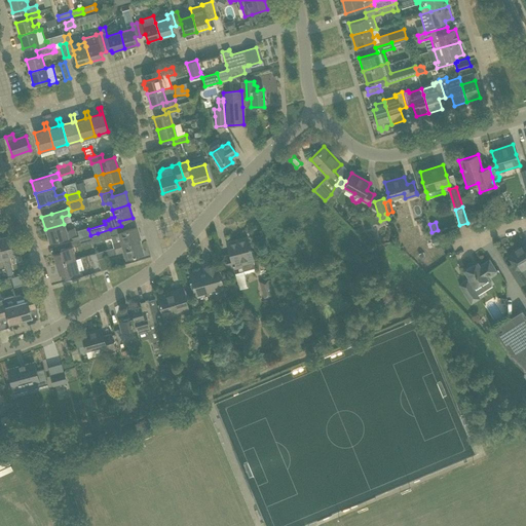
[(49,241),(59,238),(75,234),(73,228),(66,231),(64,224),(45,229),(49,241)]
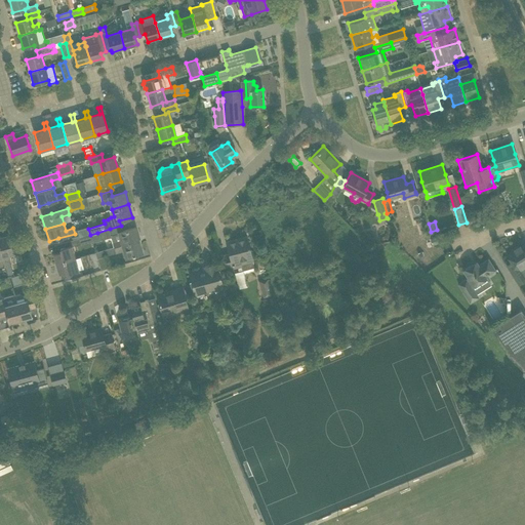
[(121,226),(110,229),(111,234),(112,237),(111,237),(114,247),(138,240),(135,227),(122,231),(121,226)]
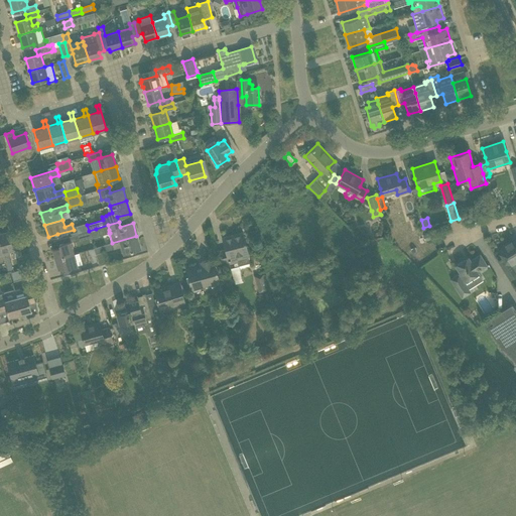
[(78,234),(89,231),(87,225),(87,223),(75,227),(78,234)]
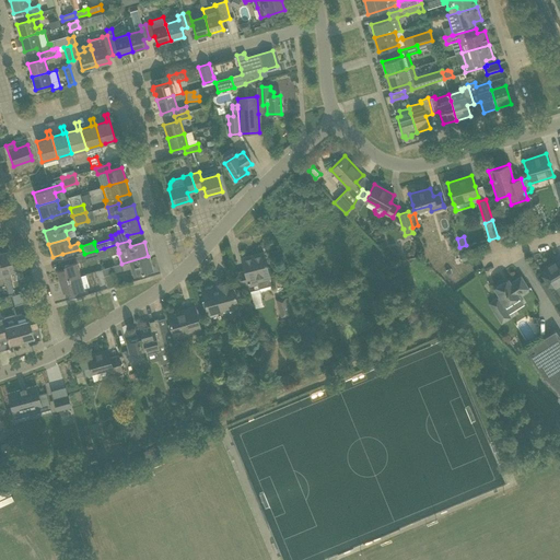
[(104,248),(106,256),(118,253),(119,253),(118,249),(117,244),(104,248)]
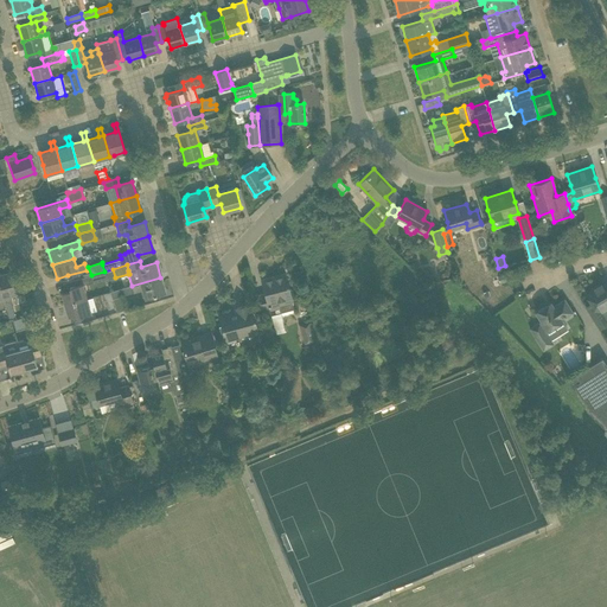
[(10,272),(0,274),(0,291),(2,301),(10,299),(10,296),(16,294),(17,298),(24,295),(18,275),(12,278),(10,272)]
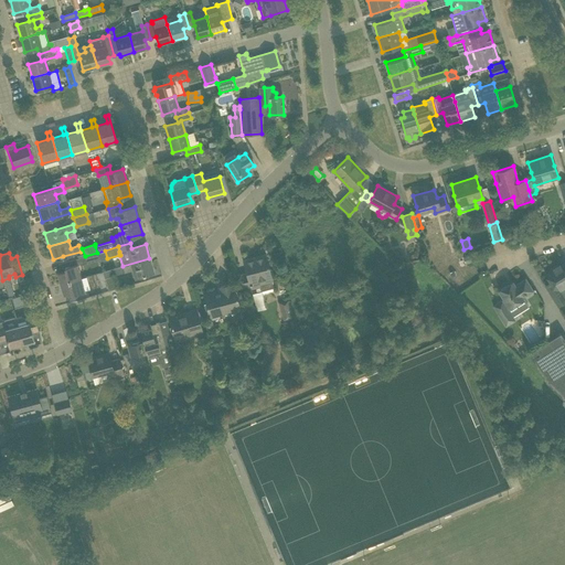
[(246,272),(238,274),(243,291),(256,288),(257,292),(252,294),(257,311),(266,308),(262,291),(273,288),(272,283),(267,267),(268,267),(265,254),(243,260),(246,272)]
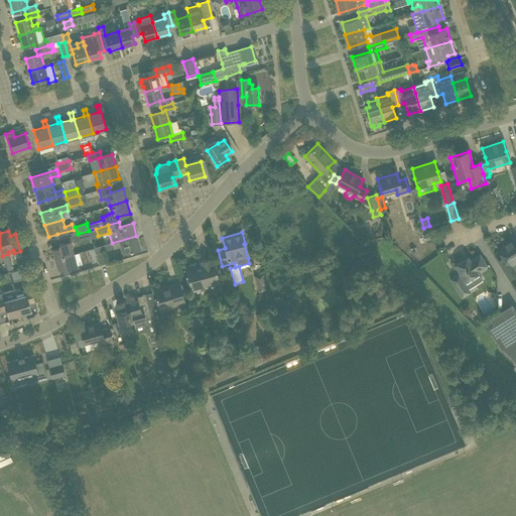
[(51,249),(54,259),(73,254),(70,242),(72,241),(71,236),(52,241),(54,249),(51,249)]
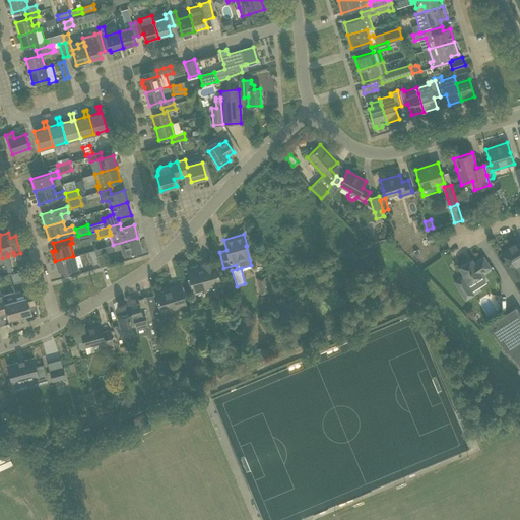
[(137,238),(113,245),(115,251),(122,249),(124,255),(141,251),(137,238)]
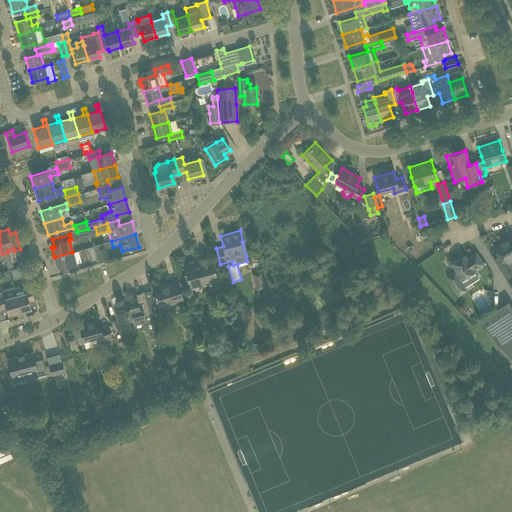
[(511,238),(501,245),(500,243),(494,247),(499,256),(494,259),(505,278),(511,273),(511,272),(511,271),(511,270),(511,238)]
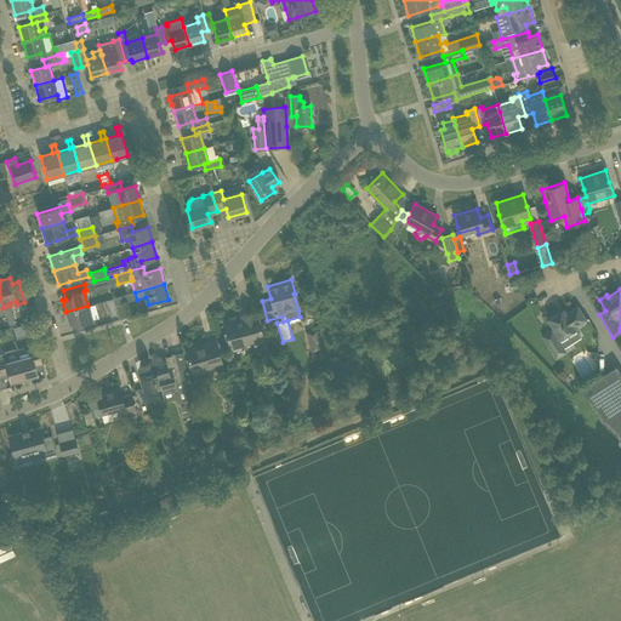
[(115,307),(115,308),(119,320),(127,318),(124,303),(123,296),(113,300),(114,306),(115,307)]
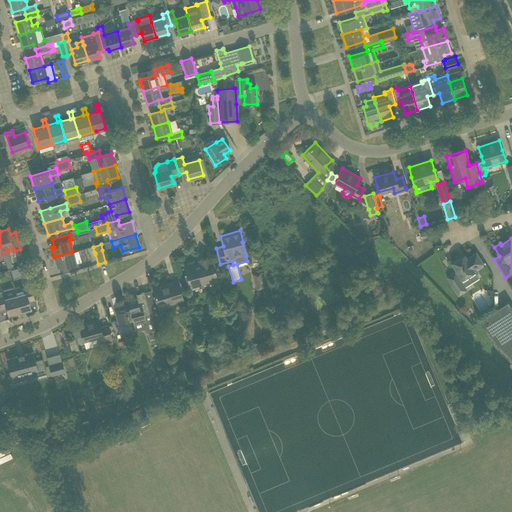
[(76,264),(72,252),(54,257),(57,268),(60,267),(62,274),(80,269),(79,263),(76,264)]
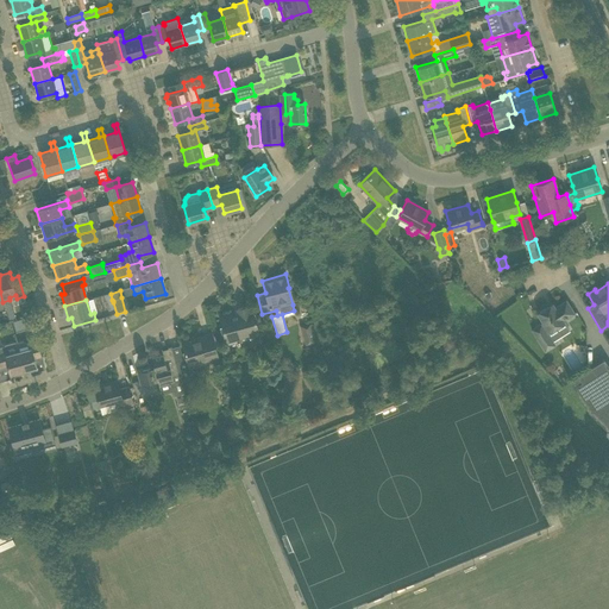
[(540,324),(531,330),(545,352),(556,345),(553,341),(548,333),(565,324),(563,321),(575,314),(566,301),(551,311),(548,307),(537,314),(542,322),(540,324)]
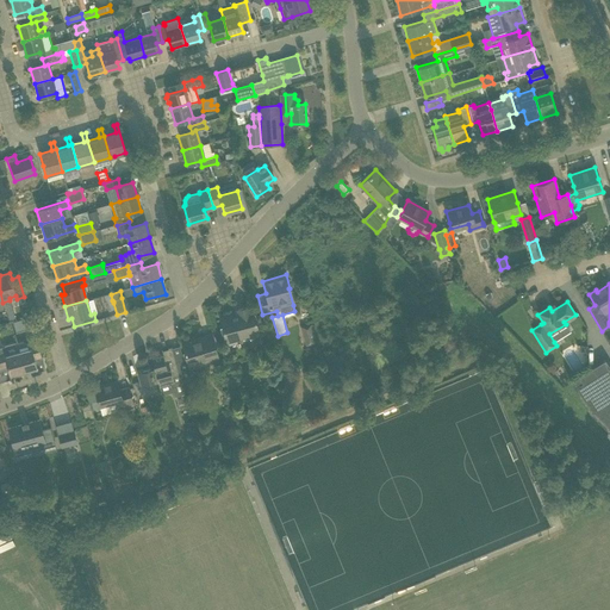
[(221,319),(224,330),(228,342),(259,332),(253,310),(251,310),(250,306),(236,310),(237,315),(221,319)]
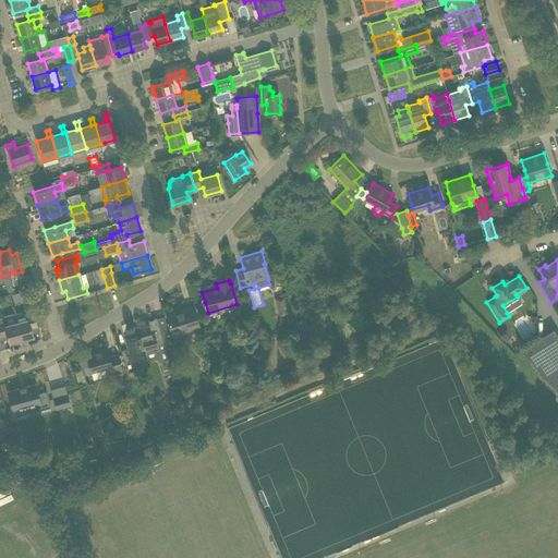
[(14,303),(29,299),(26,289),(11,293),(14,303)]
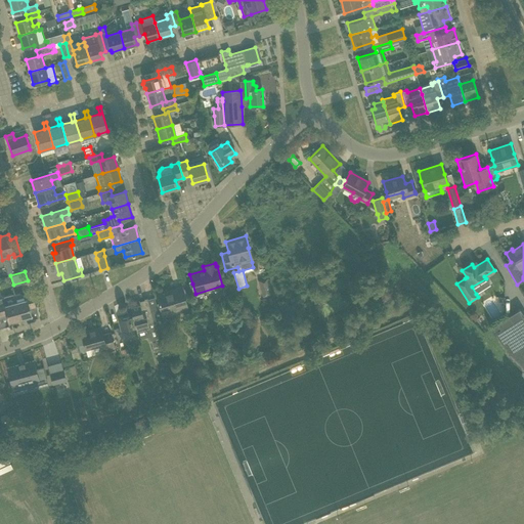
[(267,277),(257,280),(262,297),(272,295),(271,291),(273,290),(269,278),(268,279),(267,277)]
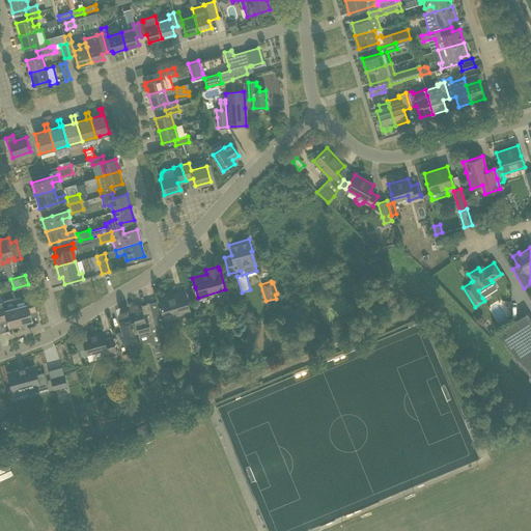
[(159,299),(163,312),(154,315),(159,332),(168,330),(165,317),(189,311),(184,291),(159,299)]
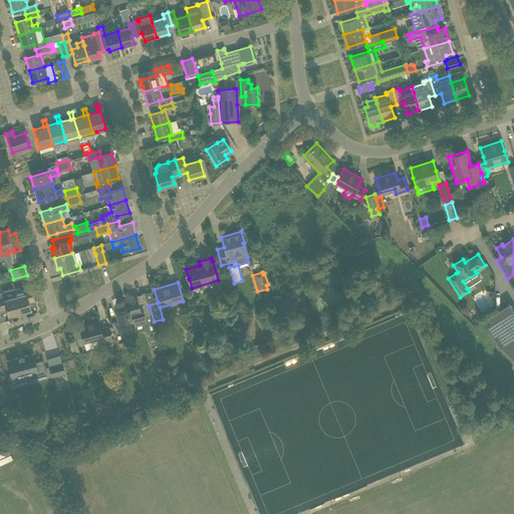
[(13,289),(20,314),(31,311),(29,304),(35,302),(31,287),(22,290),(18,288),(13,289)]
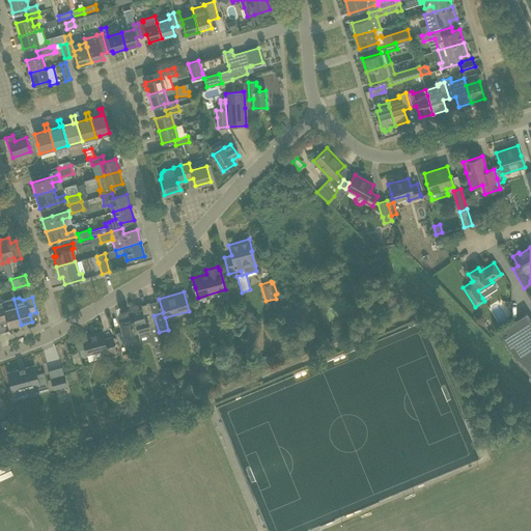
[(14,299),(14,298),(3,301),(5,308),(0,309),(0,320),(0,323),(6,320),(8,328),(21,325),(14,299)]
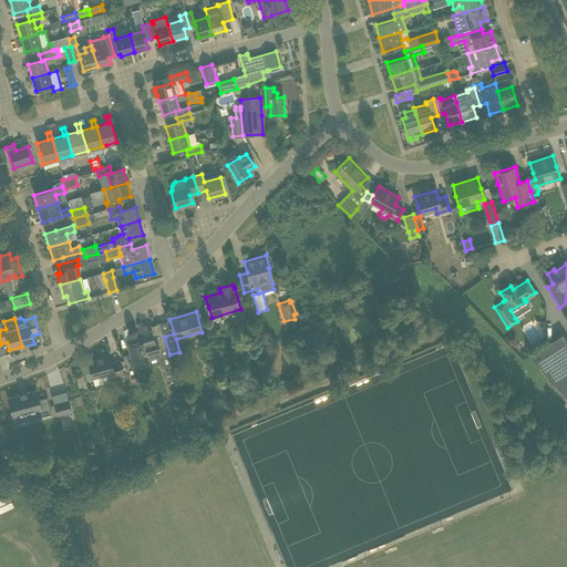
[(163,368),(168,366),(171,364),(160,323),(150,326),(151,330),(141,333),(143,342),(127,347),(131,358),(146,353),(148,359),(161,356),(162,361),(161,361),(162,368),(163,368)]
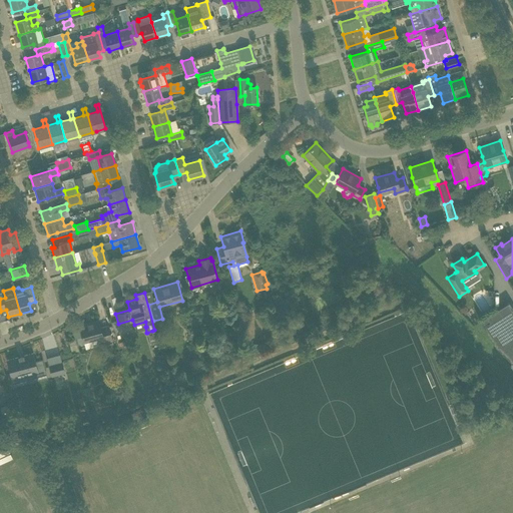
[(485,330),(496,348),(512,363),(512,362),(512,309),(509,303),(479,322),(485,330)]
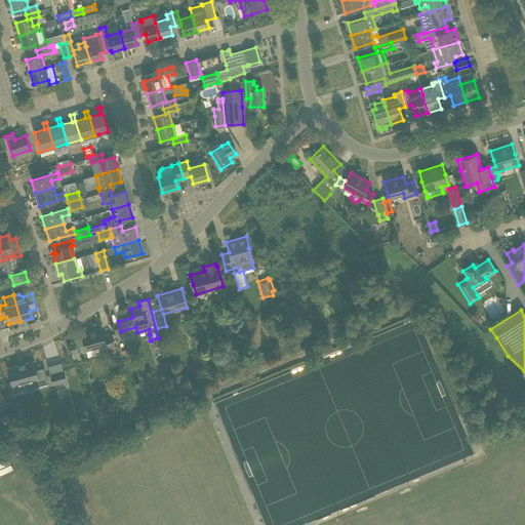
[(82,336),(84,345),(86,350),(98,346),(101,351),(114,348),(110,333),(102,336),(99,328),(81,334),(82,336)]
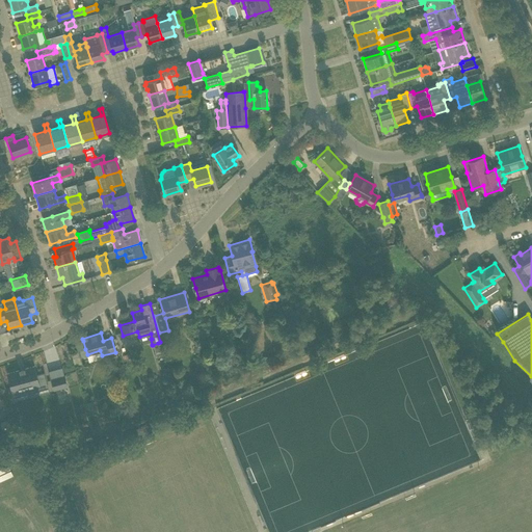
[(202,338),(194,340),(196,349),(200,348),(200,350),(205,349),(202,338)]
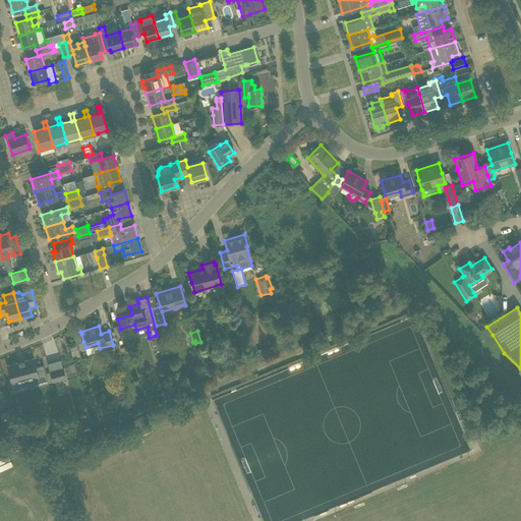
[(81,334),(73,336),(76,344),(83,342),(81,334)]
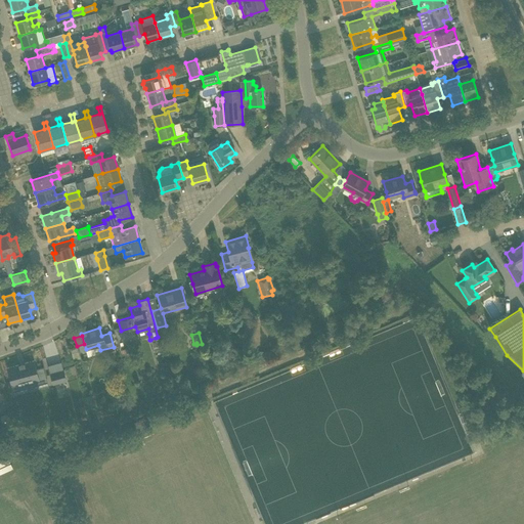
[(256,354),(259,363),(266,361),(262,351),(256,354)]
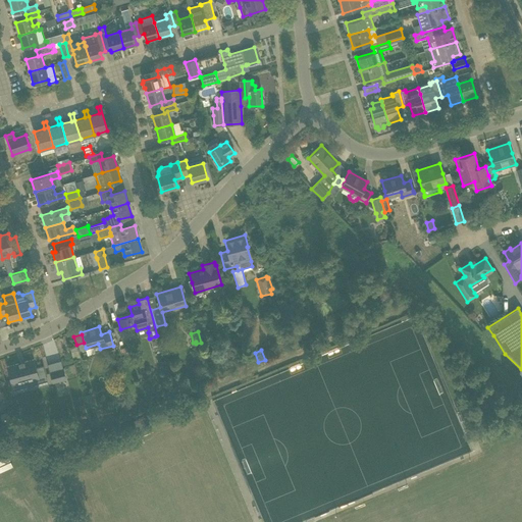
[(34,360),(7,367),(10,376),(12,385),(14,394),(39,386),(37,379),(46,377),(43,366),(36,368),(34,360)]
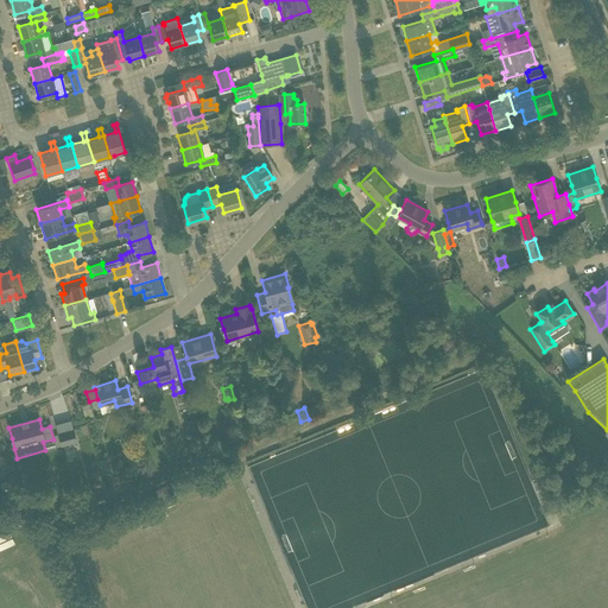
[(74,431),(58,435),(61,445),(76,442),(74,431)]
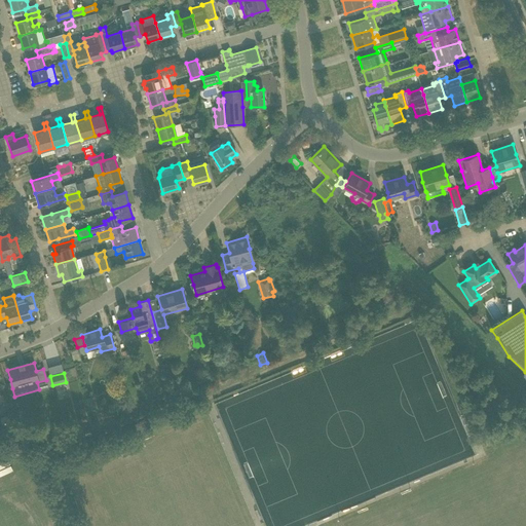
[(89,427),(81,429),(82,437),(91,435),(89,427)]
